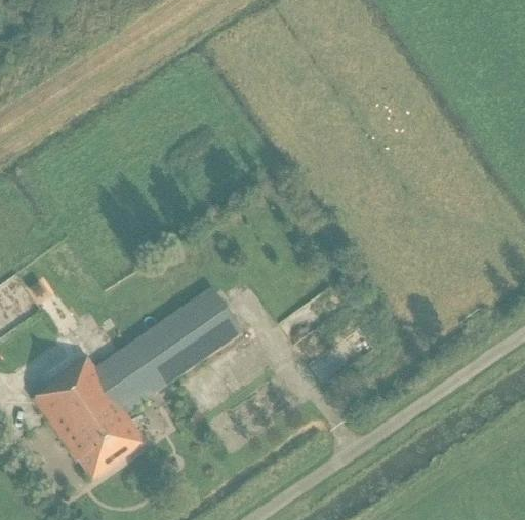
[(14,273),(0,282),(0,327),(35,306),(14,273)]
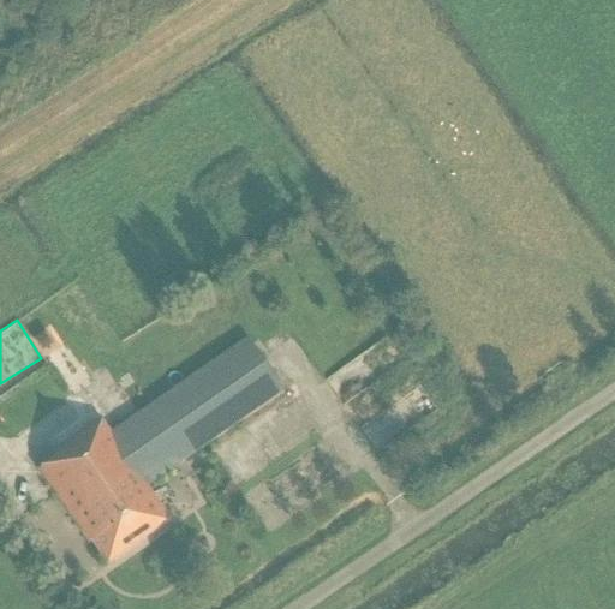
[(172,517),(148,482),(285,387),(249,335),(112,430),(102,417),(85,430),(58,447),(54,449),(58,455),(41,467),(90,538),(93,537),(109,560),(172,517)]
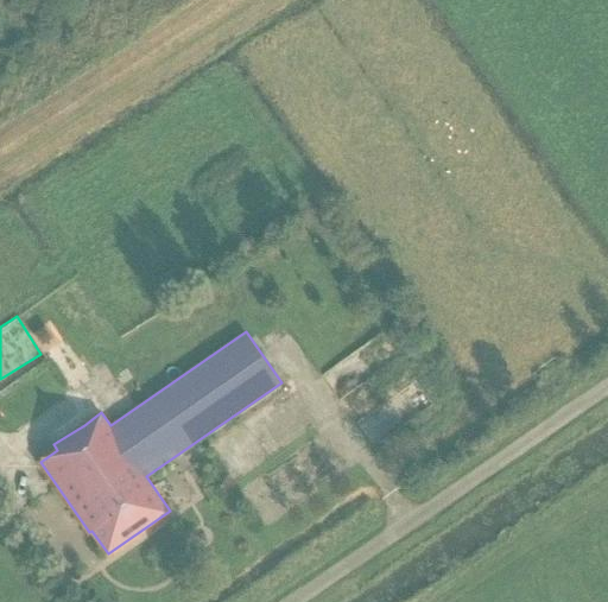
[(323,368),(336,387),(362,369),(348,350),(323,368)]
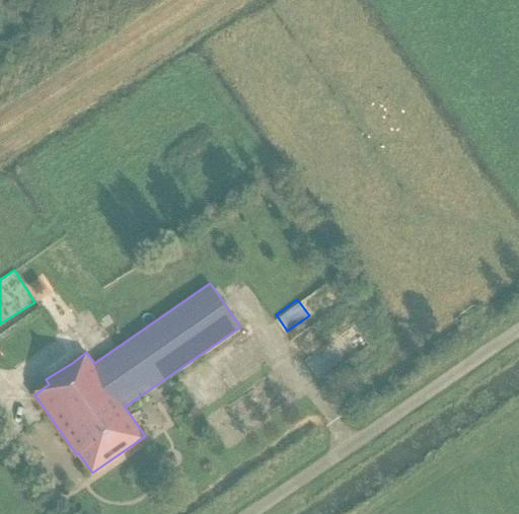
[(354,323),(323,339),(331,354),(362,339),(354,323)]
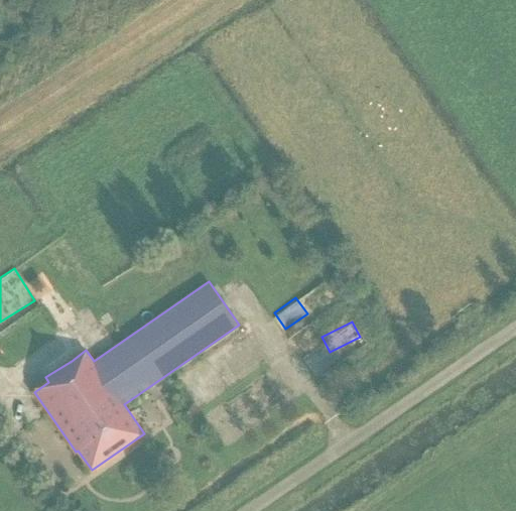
[(131,404),(142,423),(160,413),(148,394),(131,404)]
